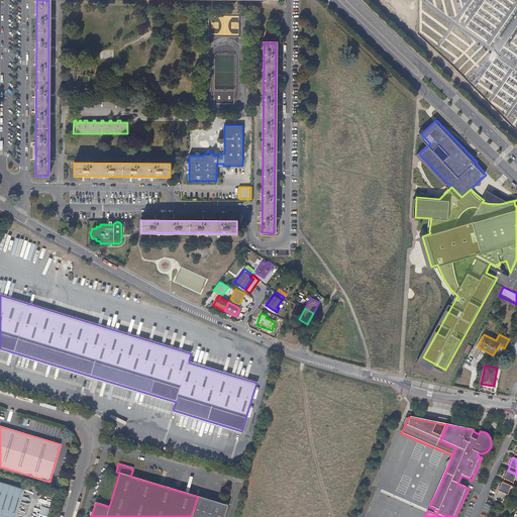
[(508,471),(507,470),(503,479),(504,480),(503,483),(511,487),(512,487),(513,484),(516,475),(508,471)]
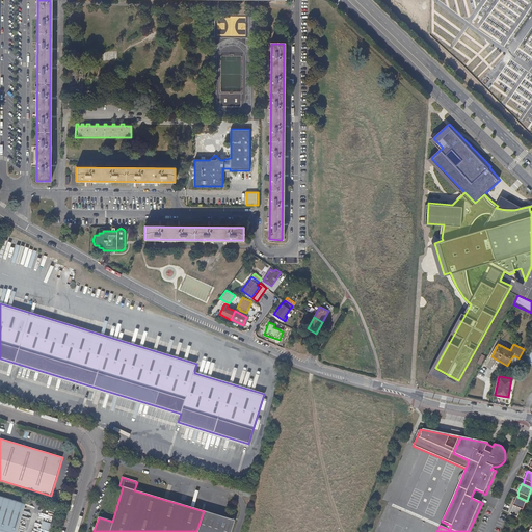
[(17,531),(25,504),(0,496),(0,531),(17,531)]
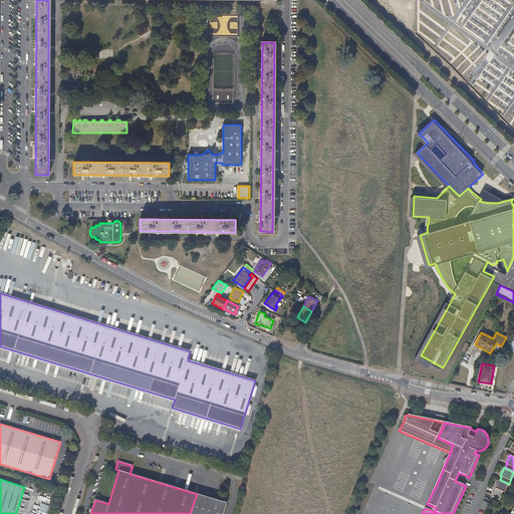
[(499,480),(495,489),(496,489),(492,497),(499,500),(503,492),(504,493),(508,484),(500,480),(499,480)]
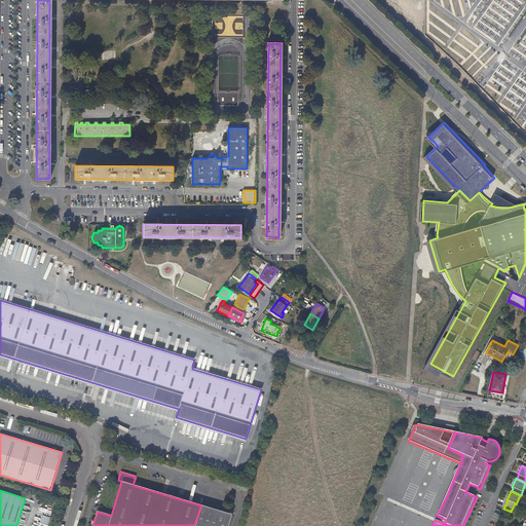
[(40,523),(50,524),(51,517),(41,515),(40,523)]
